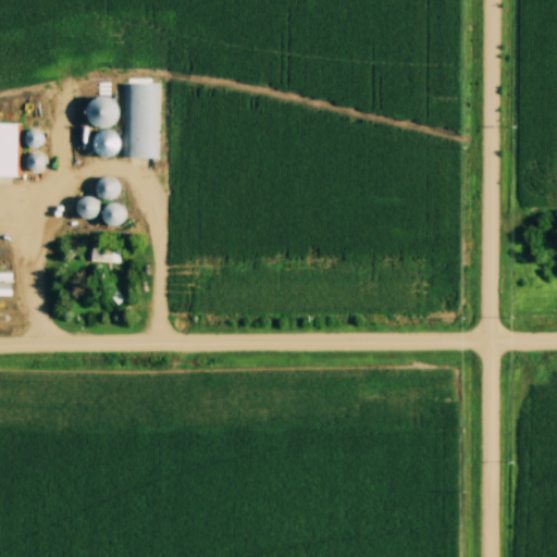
[(150,158),(150,86),(127,86),(127,158),(150,158)]
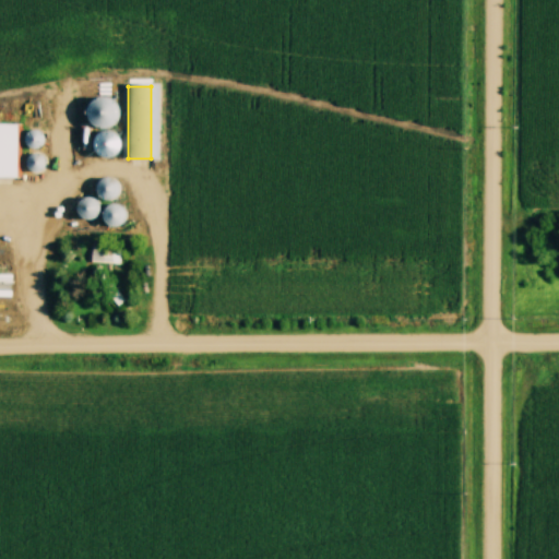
[(117,111),(102,96),(84,113),(100,128),(117,111)]
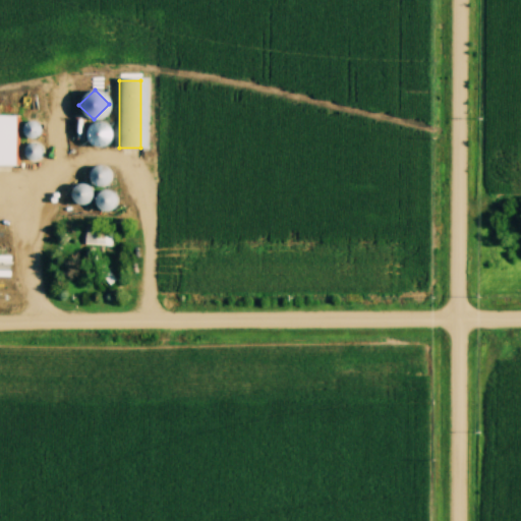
[(0,163),(0,112),(17,113),(16,163),(0,163)]
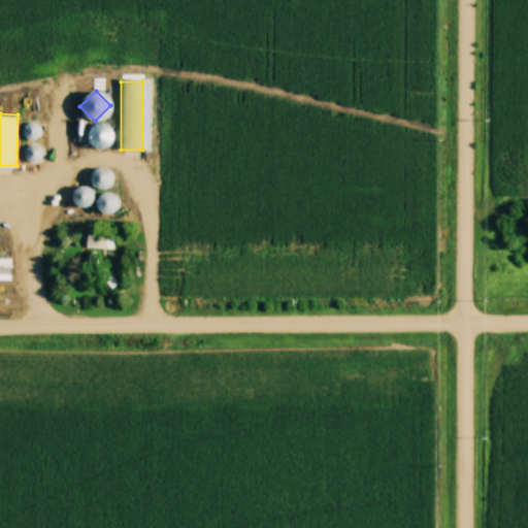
[(39,138),(36,123),(23,126),(26,140),(39,138)]
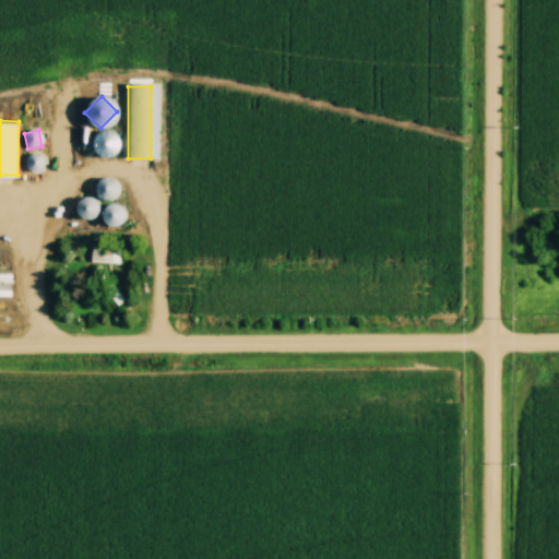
[(106,202),(119,188),(107,176),(93,189),(106,202)]
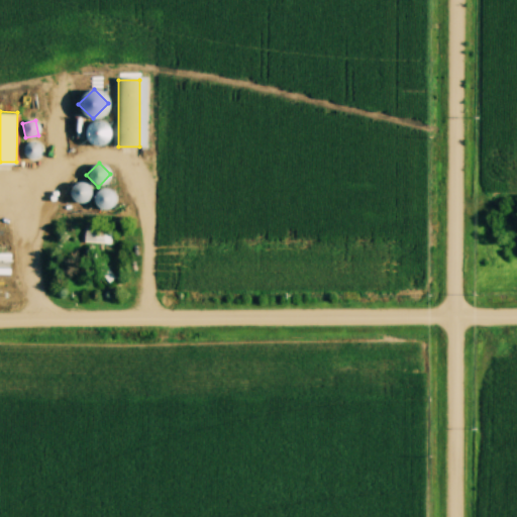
[(91,199),(88,186),(77,189),(80,202),(91,199)]
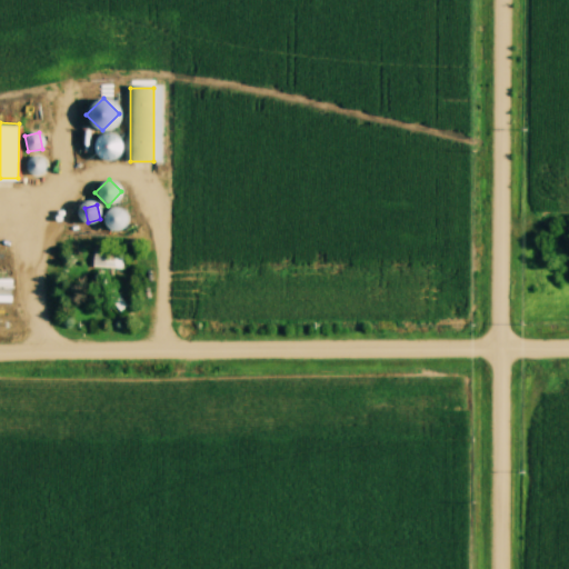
[(128,218),(113,207),(101,221),(116,232),(128,218)]
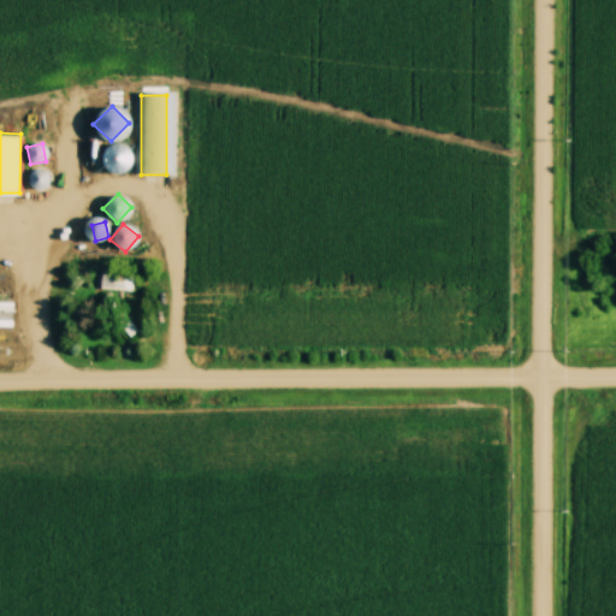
[(131,290),(131,274),(99,274),(99,290),(131,290)]
